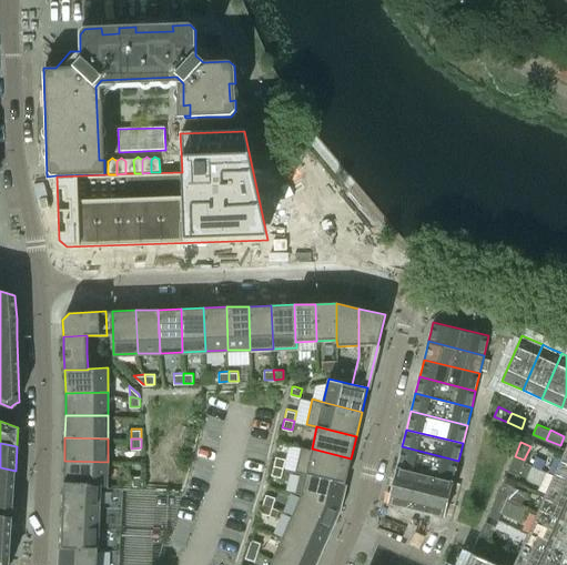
[(301,446),(295,470),(345,483),(351,458),(312,449),(301,445),(301,446)]
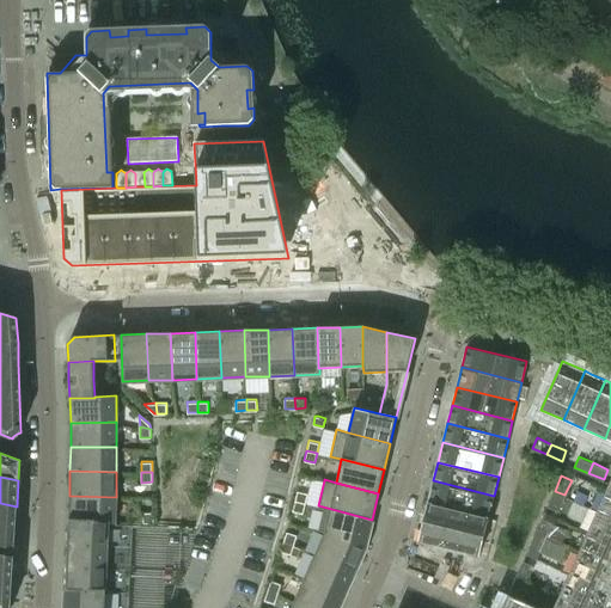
[(494,496),(433,480),(428,501),(482,515),(488,517),(494,496)]
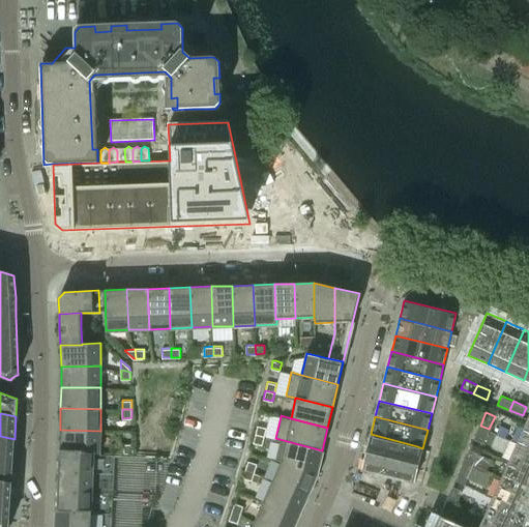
[(528,423),(526,422),(493,496),(528,511),(528,423)]
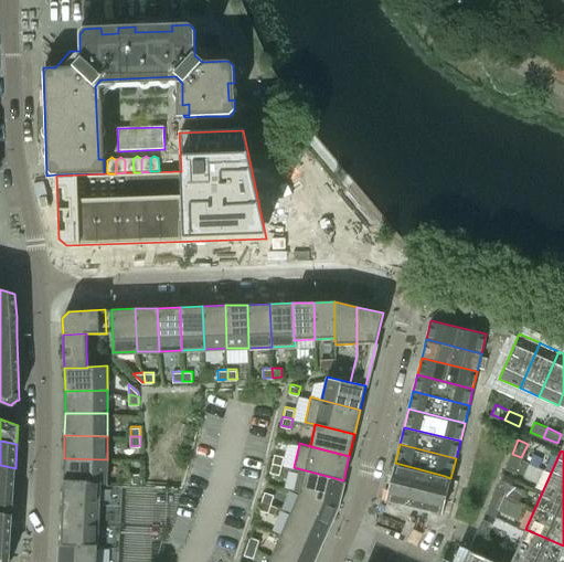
[(275,453),(273,463),(282,465),(282,464),(284,455),(275,453)]
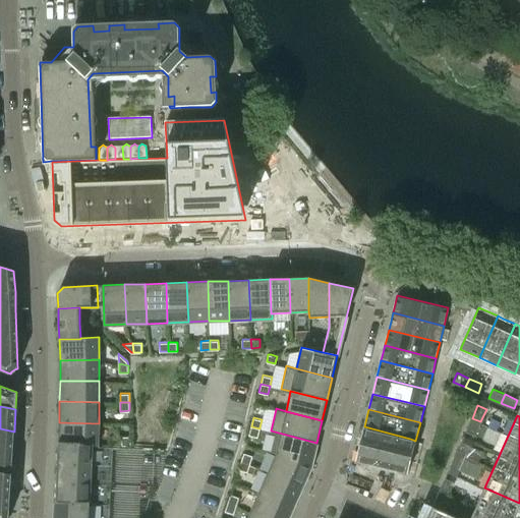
[(480,421),(472,418),(466,430),(475,435),(480,421)]
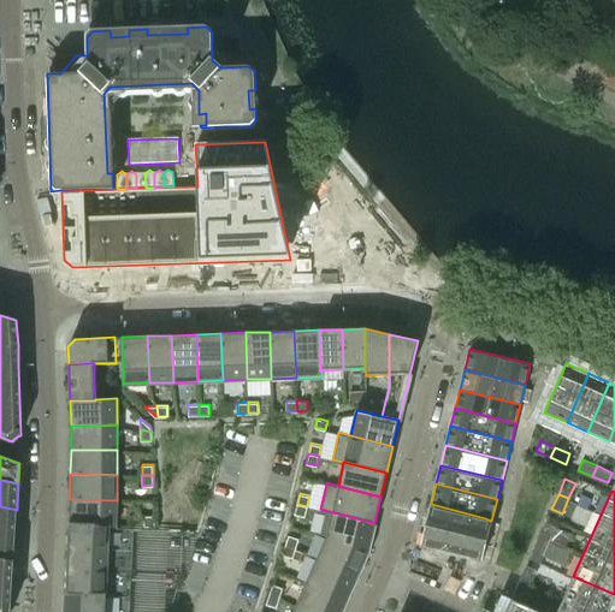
[(116,526),(117,500),(70,499),(69,523),(116,526)]
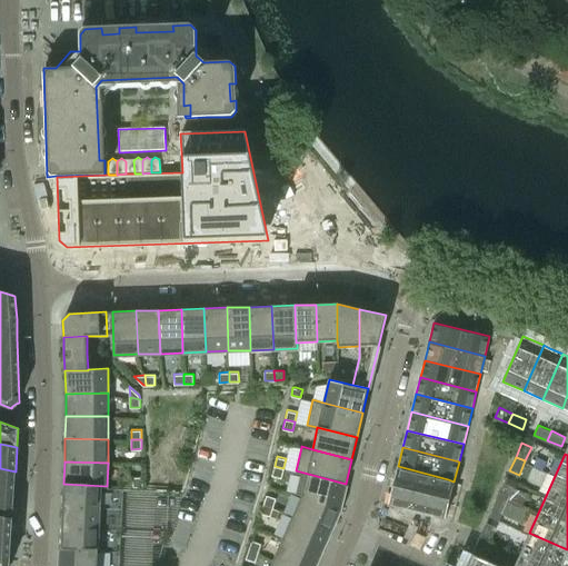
[(275,466),(271,475),(281,477),(284,468),(275,466)]
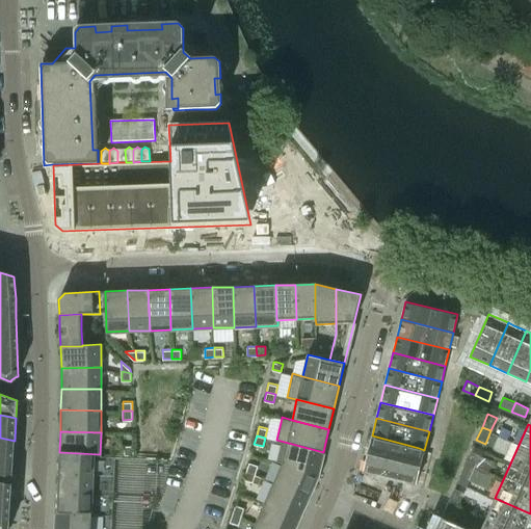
[(416,483),(424,450),(419,448),(372,435),(364,471),(416,483)]
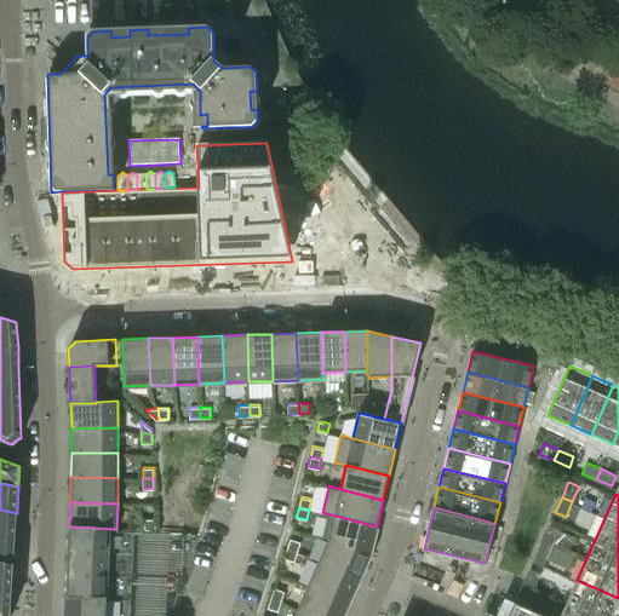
[(17,513),(0,510),(0,537),(15,540),(17,513)]
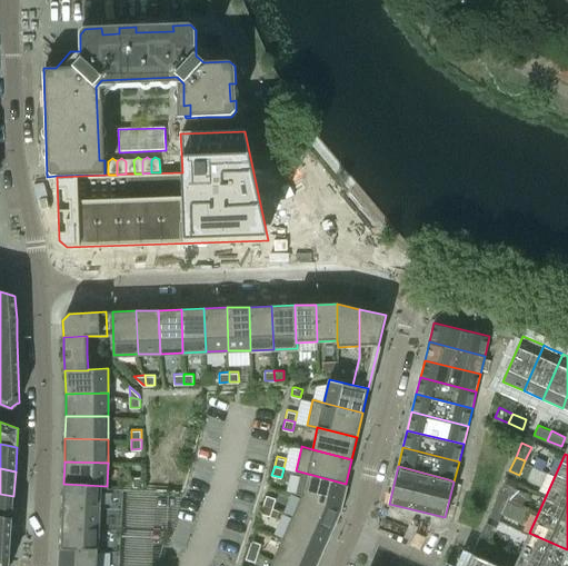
[(296,470),(296,472),(301,473),(296,493),(301,495),(339,509),(346,484),(296,470)]
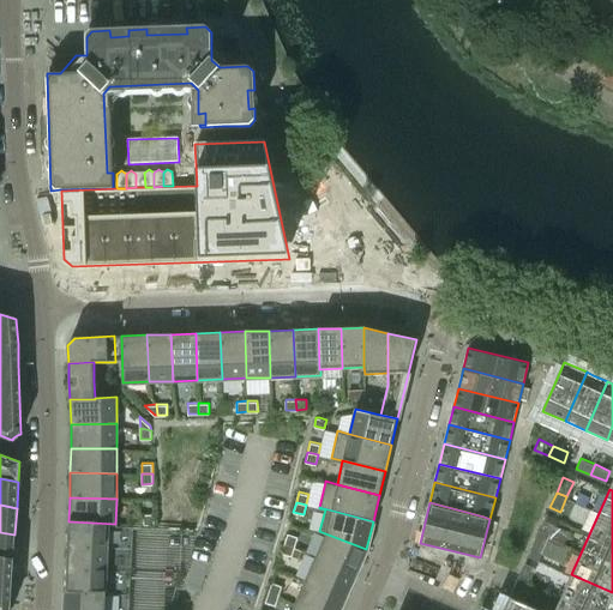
[(143,513),(144,524),(154,524),(154,513),(143,513)]
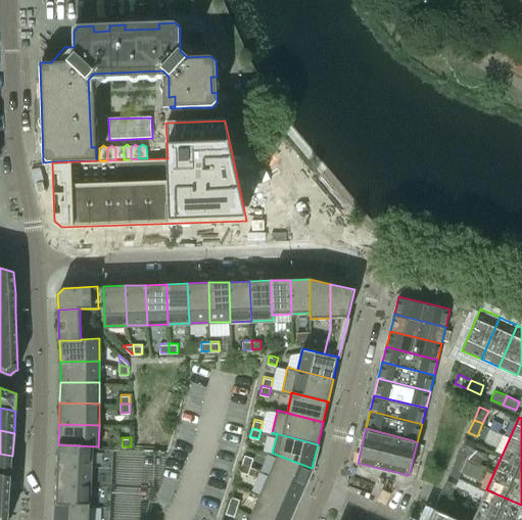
[(472,446),(464,442),(458,455),(467,459),(472,446)]
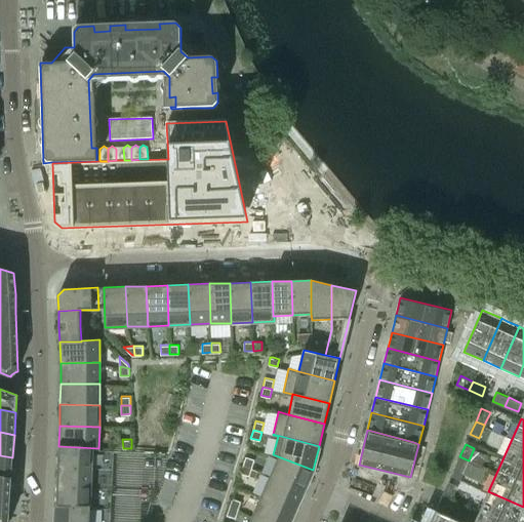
[(58,446),(58,466),(92,468),(93,449),(98,449),(98,448),(58,446)]
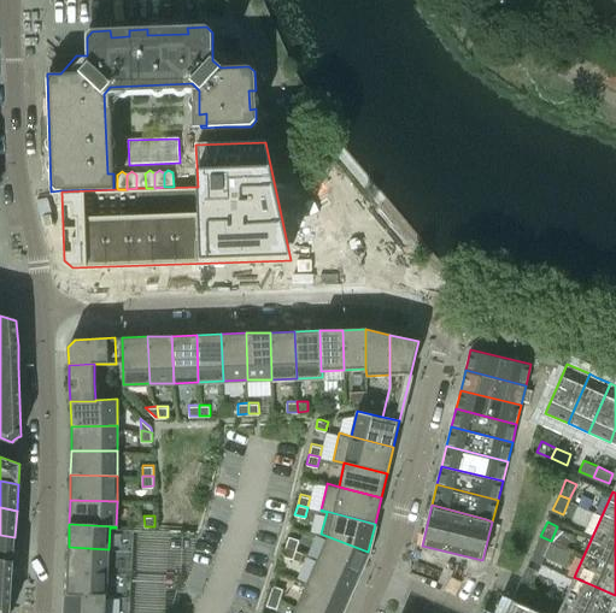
[(0,559),(13,561),(15,537),(0,535),(0,559)]
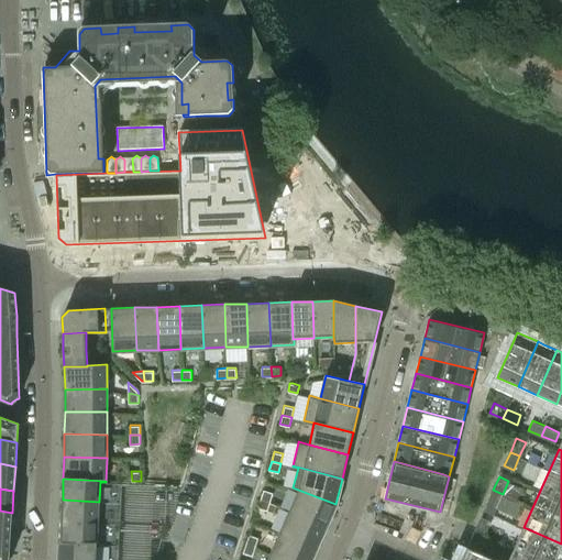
[(264,489),(261,497),(271,501),(273,492),(264,489)]
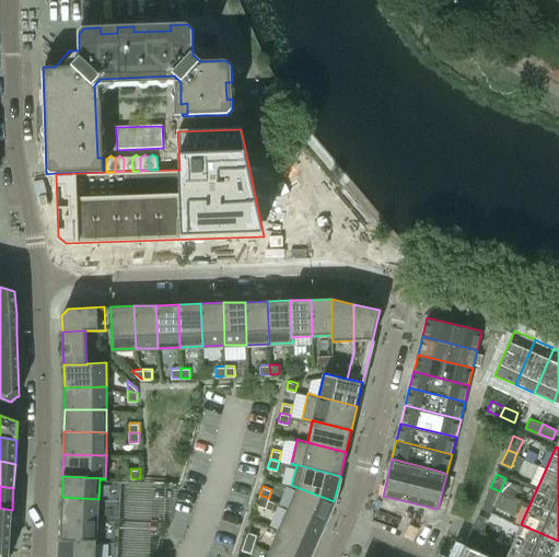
[(297,487),(288,507),(324,523),(334,501),(297,487)]
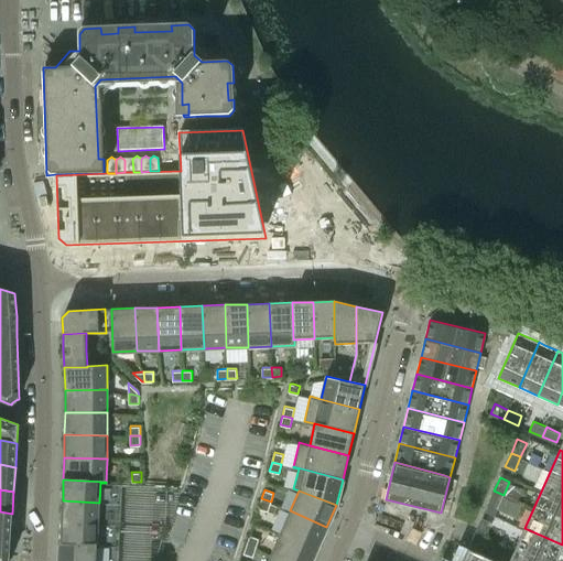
[(504,495),(494,491),(488,505),(498,509),(504,495)]
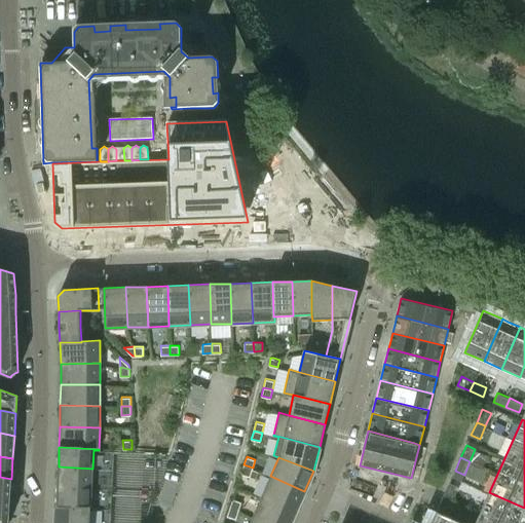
[(244,464),(240,474),(250,476),(253,468),(244,464)]
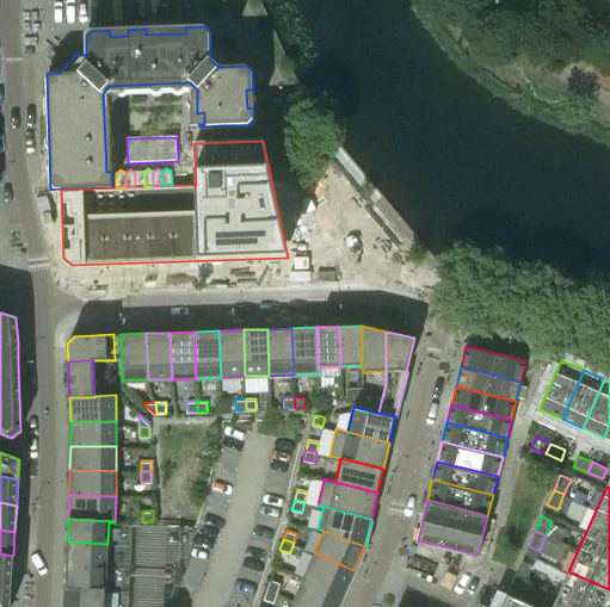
[(68,542),(67,565),(106,567),(108,544),(68,542)]
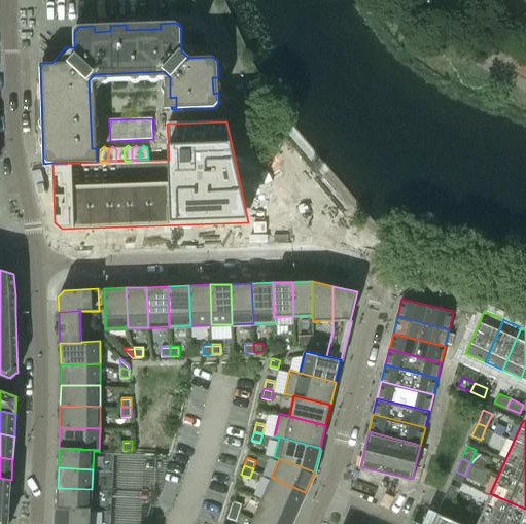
[(271,477),(261,497),(296,513),(305,492),(271,477)]
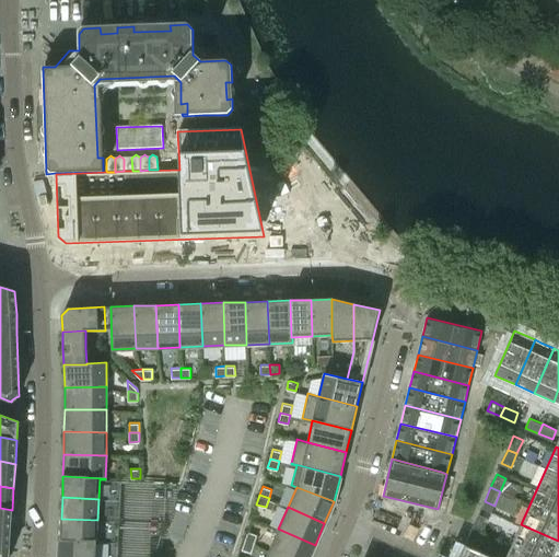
[(0,530),(11,533),(12,510),(0,508),(0,530)]
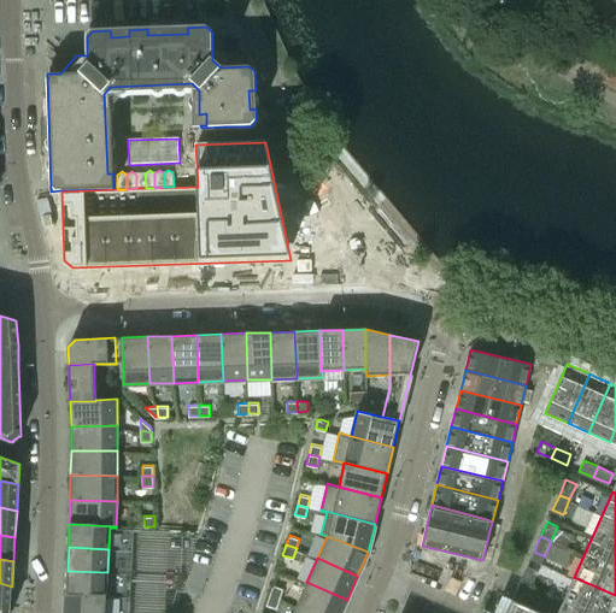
[(539,570),(528,565),(521,579),(532,584),(539,570)]
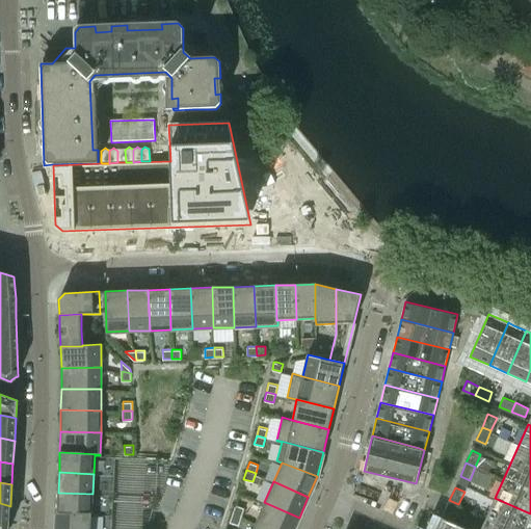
[(58,493),(57,512),(91,513),(93,494),(58,493)]
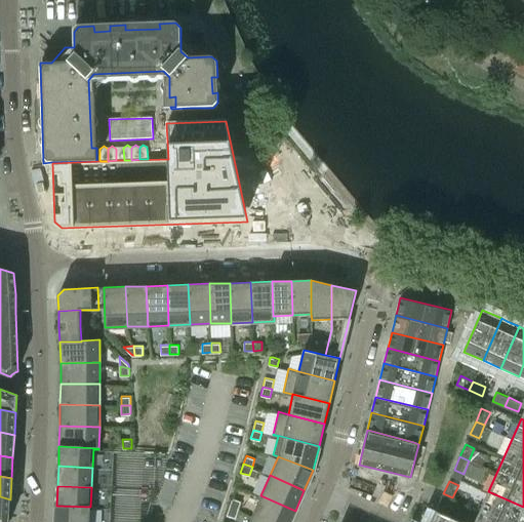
[(523,507),(488,491),(474,521),(460,521),(436,511),(431,521),(523,521),(523,507)]
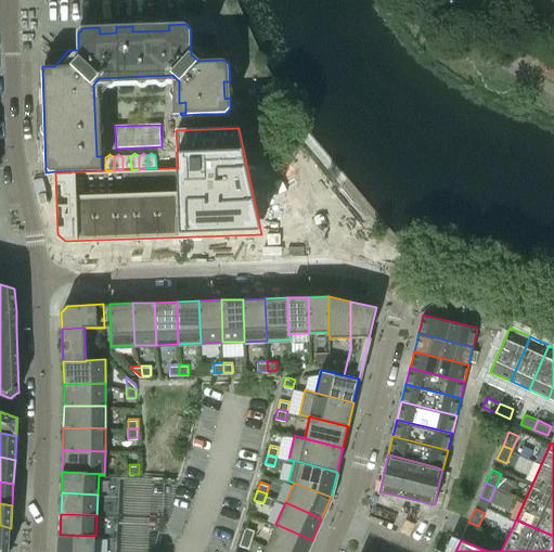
[(478,526),(468,522),(463,536),(473,539),(478,526)]
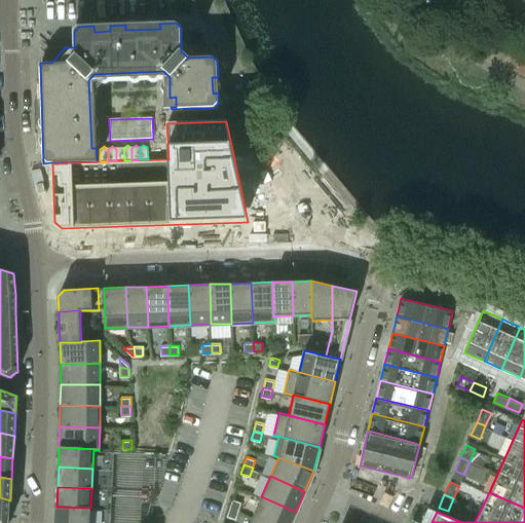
[(261,496),(253,517),(266,522),(290,522),(296,512),(261,496)]
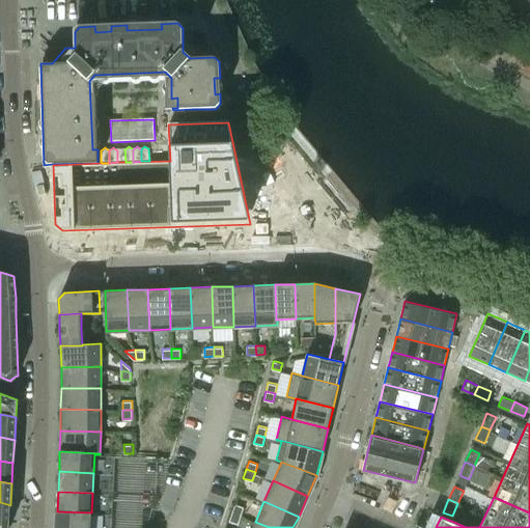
[(10,505),(0,502),(0,527),(8,527),(10,505)]
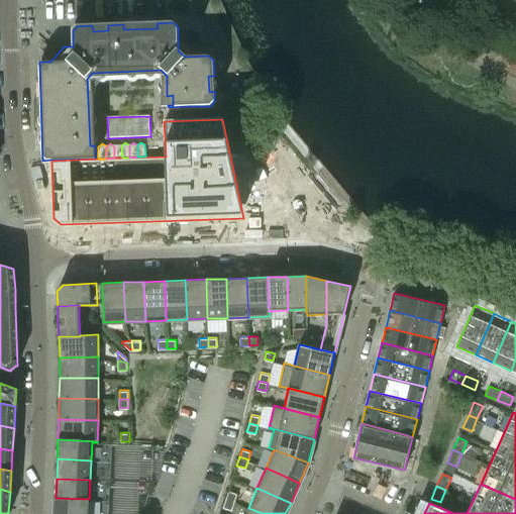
[(229,490),(226,498),(234,501),(237,493),(229,490)]
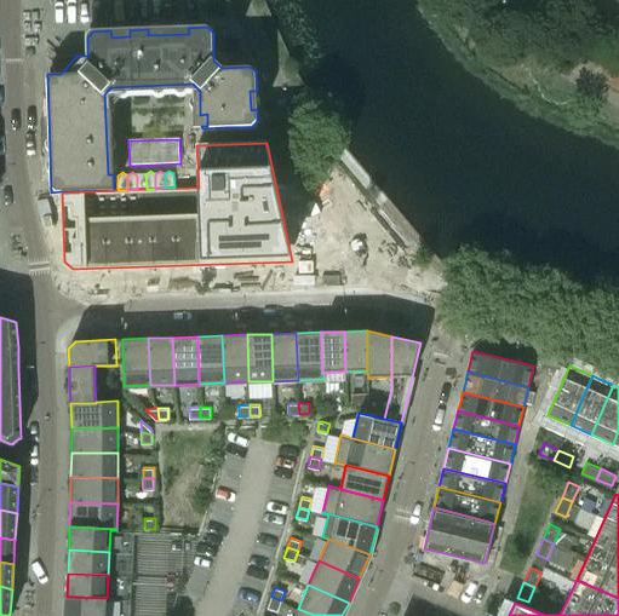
[(67,597),(66,615),(105,615),(107,598),(67,597)]
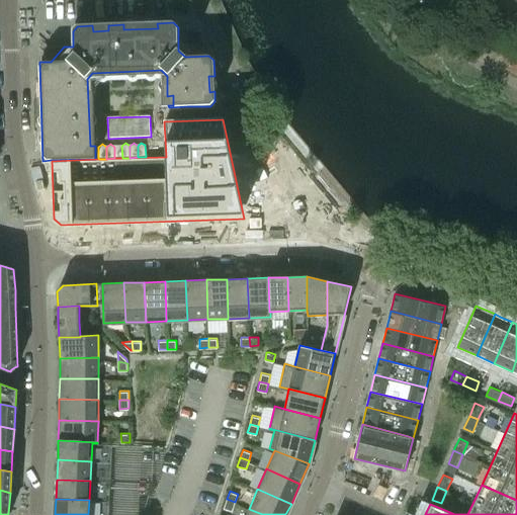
[(227,499),(224,507),(233,510),(235,502),(227,499)]
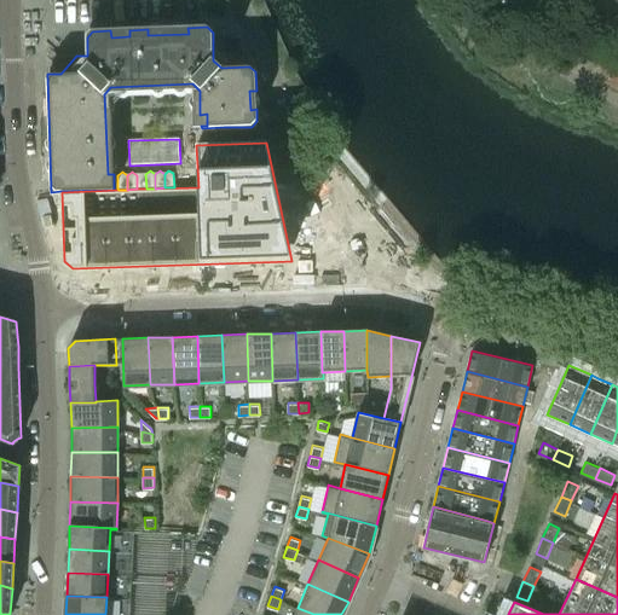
[(506,614),(510,605),(501,601),(495,614),(498,614),(506,614)]
